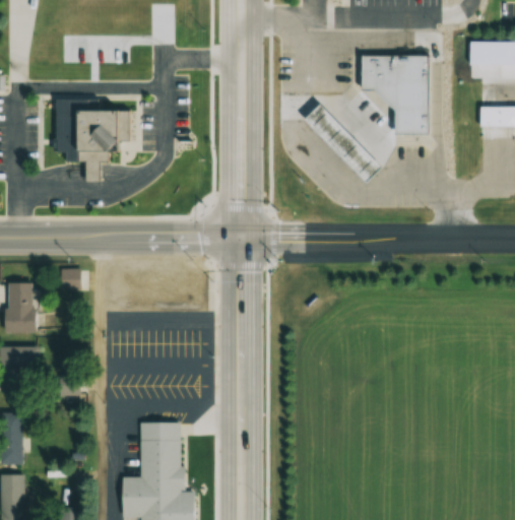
[(360,63),(360,96),(373,96),(392,117),(426,117),(427,63),(360,63)]
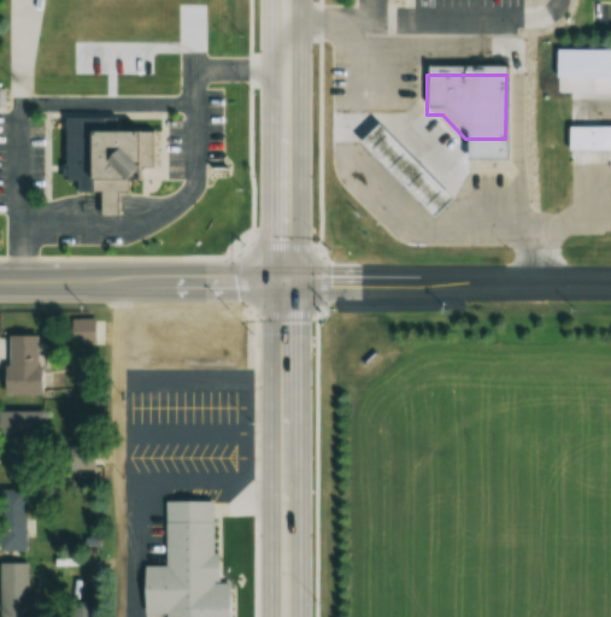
[(66,119),(65,180),(78,178),(78,192),(133,191),(131,180),(141,180),(141,170),(153,170),(153,131),(115,131),(115,118),(66,119)]
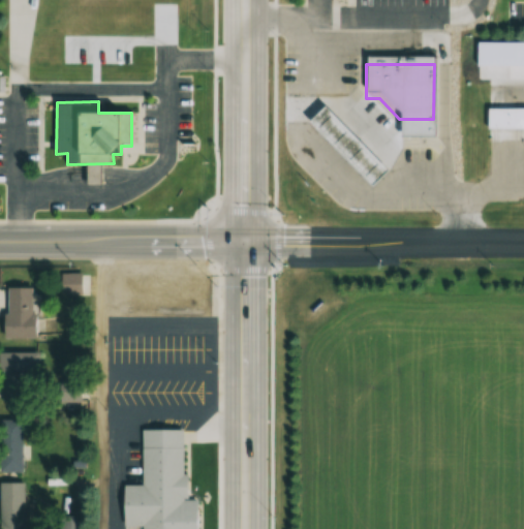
[(523,109),(490,109),(490,129),(523,129),(523,109)]
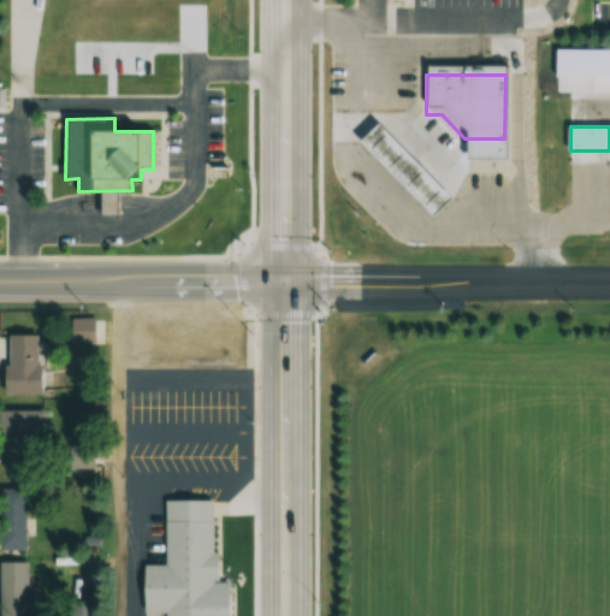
[(356,149),(375,130),(446,205),(427,224),(356,149)]
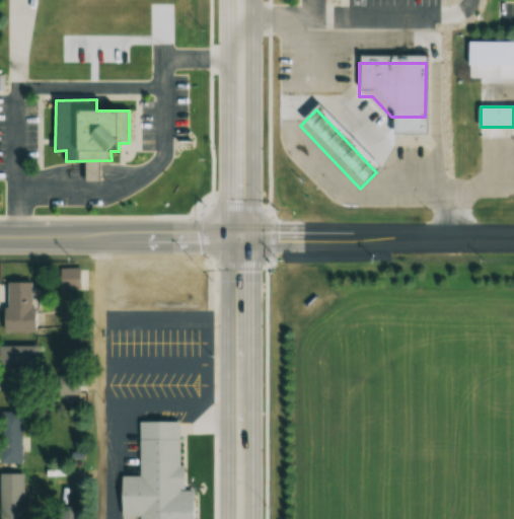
[(391,117),(391,141),(425,141),(425,117),(391,117)]
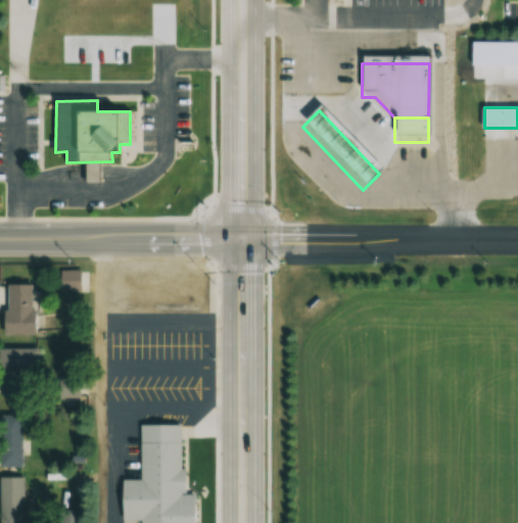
[(63,270),(63,291),(86,291),(86,270),(63,270)]
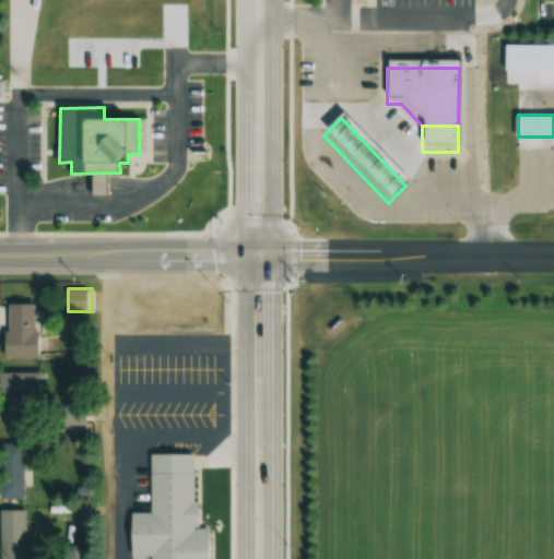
[(37,304),(8,304),(8,356),(37,356),(37,304)]
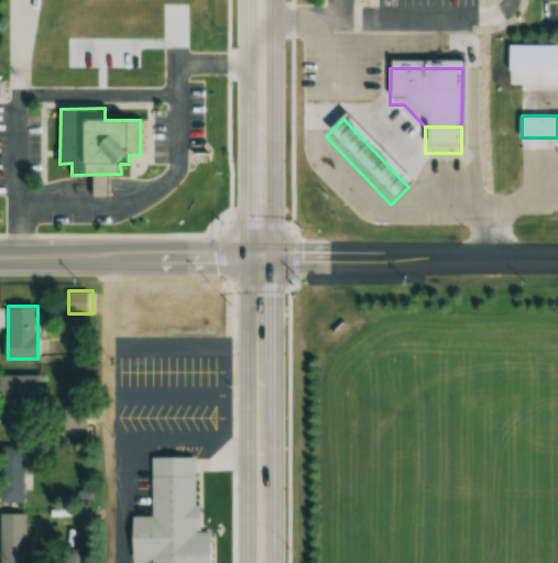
[(45,401),(45,374),(4,374),(4,426),(26,426),(26,414),(36,414),(36,401),(45,401)]
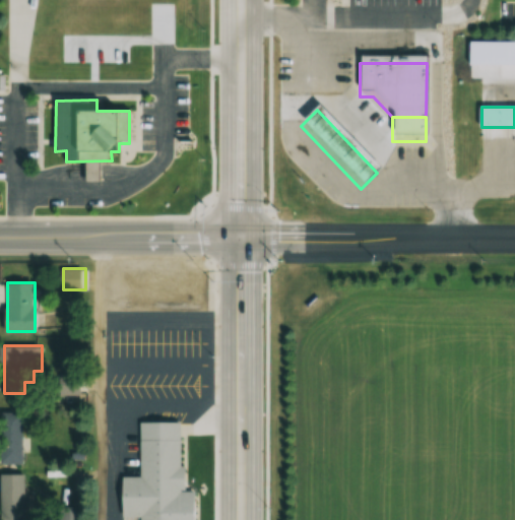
[(2,463),(25,464),(26,411),(2,411),(2,463)]
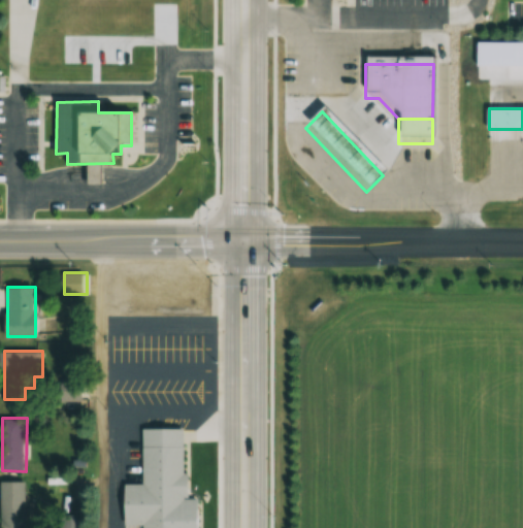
[(143,429),(142,483),(129,483),(130,524),(144,524),(144,527),(199,527),(199,497),(191,497),(191,472),(187,472),(186,427),(143,429)]
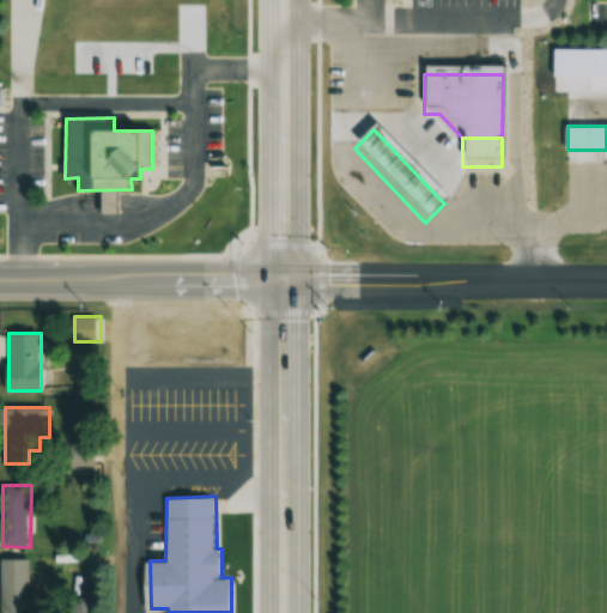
[(30,612),(31,559),(4,559),(4,612),(30,612)]
